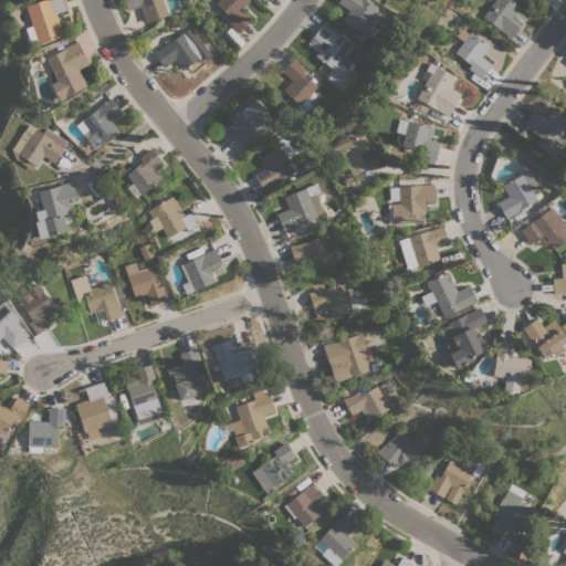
[(25,6),(42,0),(65,0),(72,20),(70,21),(66,9),(55,12),(63,35),(38,44),(25,6)]
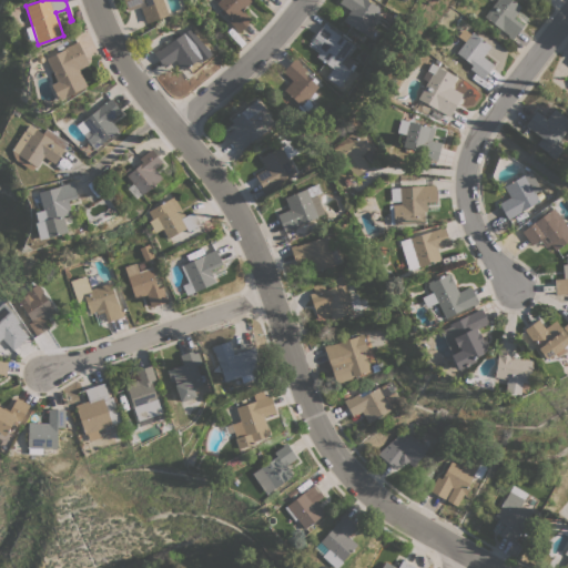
[(162,0),(169,14),(146,23),(140,7),(128,11),(124,1),(125,0),(162,0)]
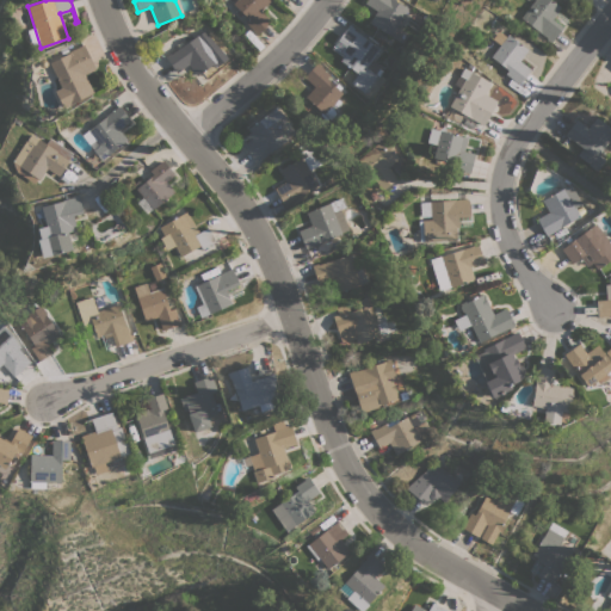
[(270,0),(260,11),(271,20),(258,35),(253,30),(254,30),(246,23),(248,19),(244,13),(241,16),(236,12),(239,10),(233,4),(235,0),(270,0)]
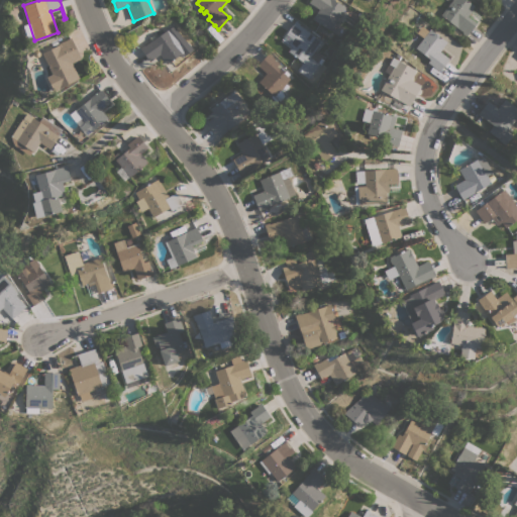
[(330,30),(312,19),(319,9),(309,2),(310,0),(334,0),(345,7),(330,30)]
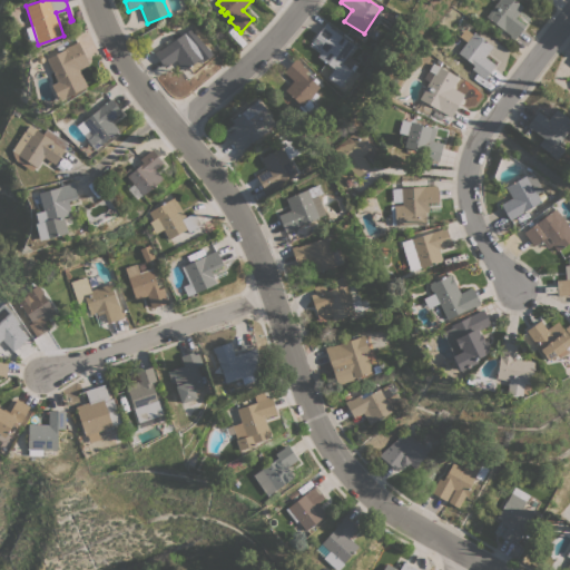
[(514,0),(523,7),(520,10),(521,11),(514,18),(524,26),(514,40),(510,37),(510,36),(487,16),(499,0),(514,0)]
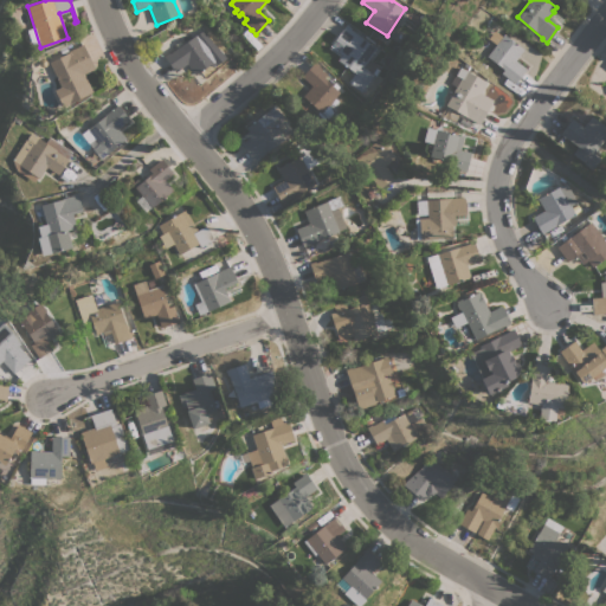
[(352,27),(350,28),(356,33),(356,34),(376,49),(369,59),(379,65),(372,73),(373,75),(361,92),(348,82),(355,72),(337,60),(341,55),(337,51),(342,45),(335,40),(346,24),(352,27)]
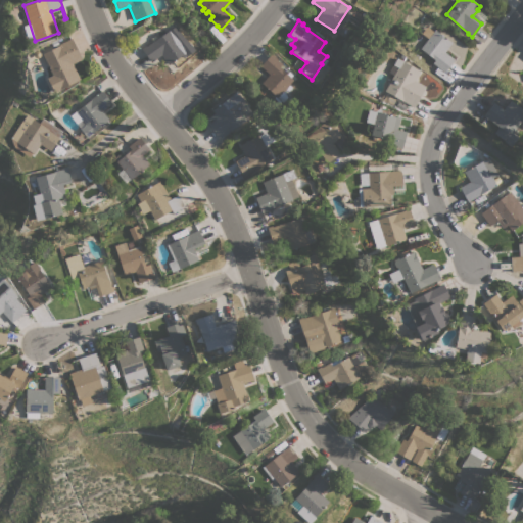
[(452,43),(444,52),(455,59),(444,73),(432,63),(435,59),(420,48),(428,38),(419,31),(424,24),(433,31),(435,30),(452,43)]
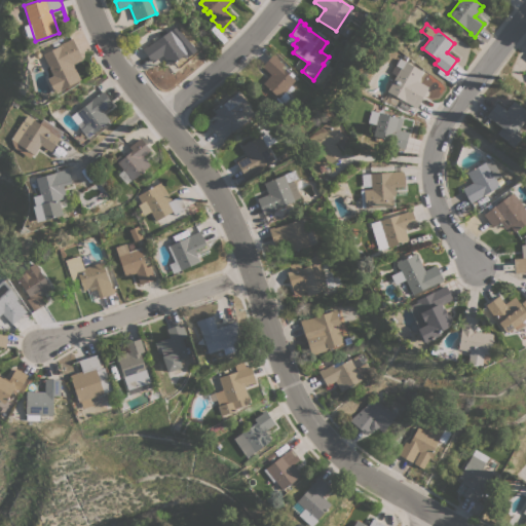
[(142,48),(147,45),(147,46),(171,30),(173,33),(180,28),(194,48),(168,65),(162,55),(152,63),(142,48)]
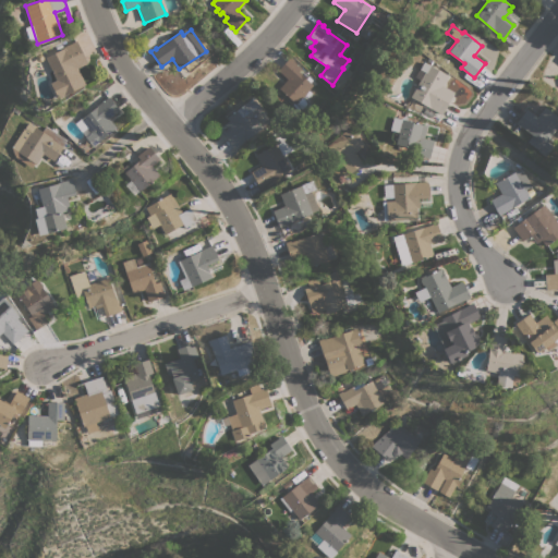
[(87,63),(77,69),(85,85),(58,98),(50,83),(56,80),(45,58),(63,48),(62,47),(76,40),(87,63)]
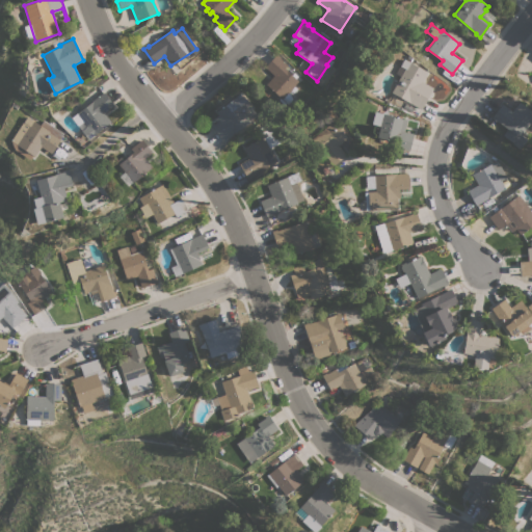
[(281,57),(280,58),(287,65),(285,68),(292,75),(294,73),(298,77),(296,79),(298,81),(294,85),(297,89),(292,96),(294,98),(288,105),(265,83),(273,75),(265,67),(276,54),(281,57)]
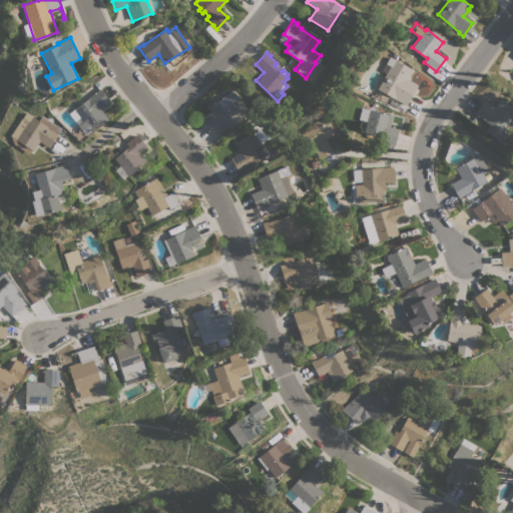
[(406,106),(401,103),(401,102),(378,89),(391,66),(386,63),(390,56),(412,69),(407,79),(418,84),(414,92),(406,106)]
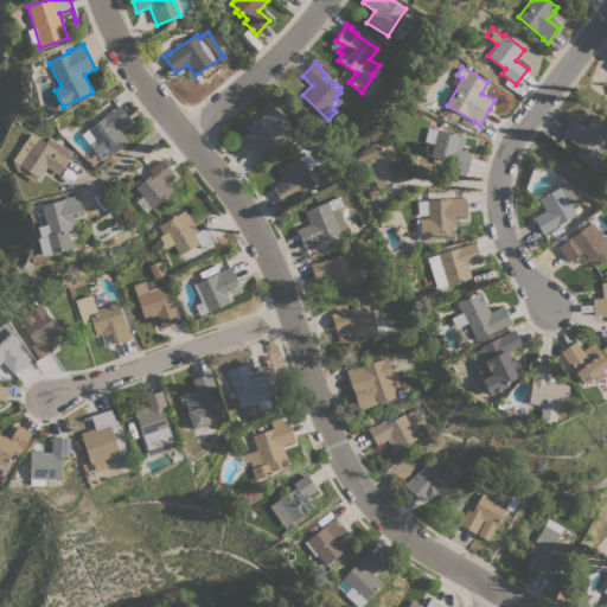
[(129,120),(119,128),(127,139),(100,159),(93,149),(100,145),(95,139),(89,144),(82,134),(106,115),(106,114),(119,104),(129,120)]
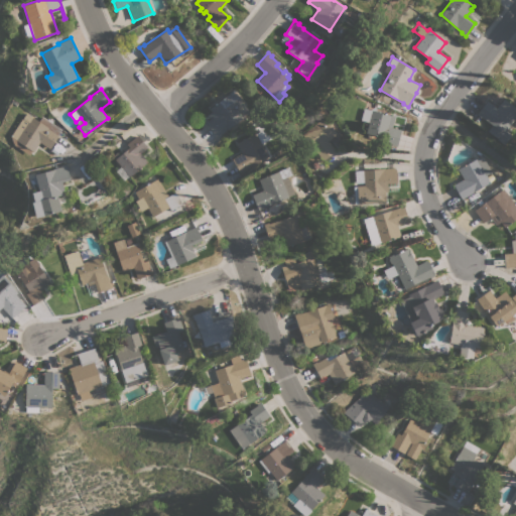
[(234,90),(244,104),(237,109),(243,117),(221,135),(217,138),(203,119),(212,112),(210,108),(234,90)]
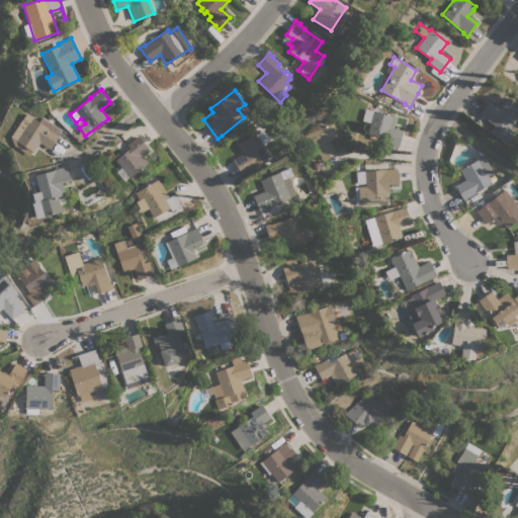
[(498,108),(506,99),(517,108),(517,117),(508,131),(514,136),(506,145),(503,142),(508,136),(484,116),(483,118),(478,114),(489,100),(498,108)]
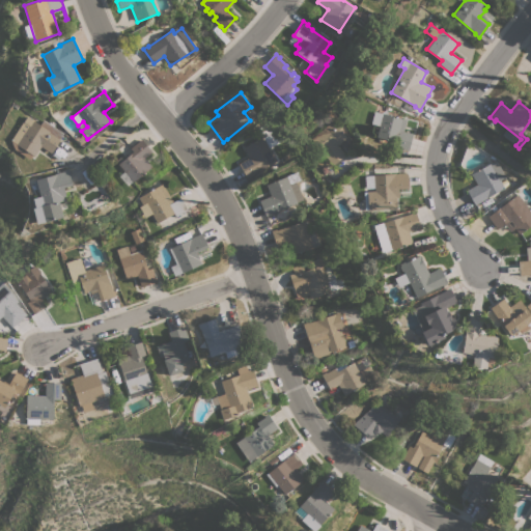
[(407,119),(403,131),(413,134),(409,149),(394,145),(395,142),(386,139),(386,143),(379,141),(380,138),(376,137),(380,126),(371,123),(374,111),(407,119)]
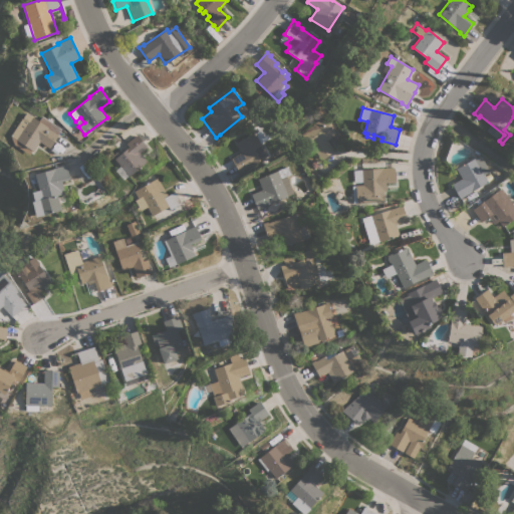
[(25,112),(49,129),(53,123),(61,129),(57,135),(58,135),(49,149),(39,142),(33,151),(32,151),(29,155),(14,145),(10,136),(25,112)]
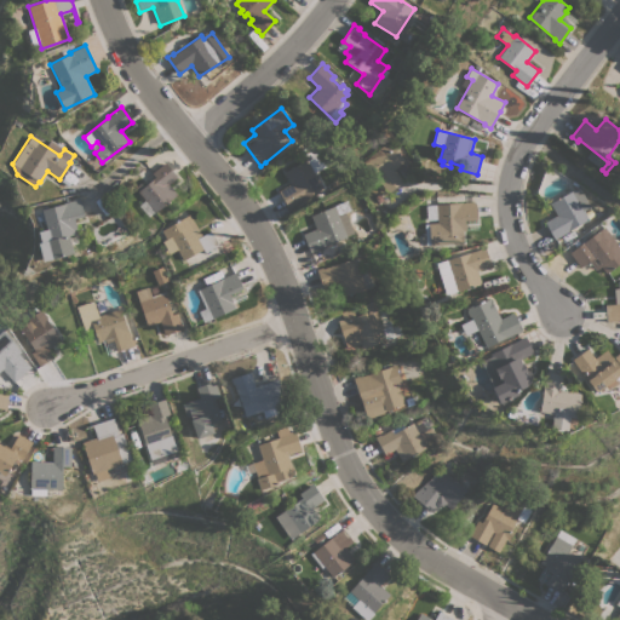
[(405,160),(394,170),(403,181),(388,194),(383,189),(385,188),(363,161),(389,141),(405,160)]
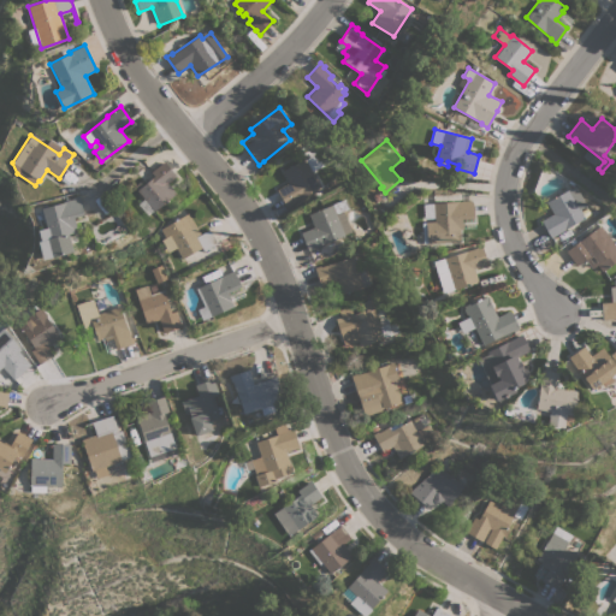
[(320,187),(286,206),(277,190),(289,183),(282,171),(304,158),(320,187)]
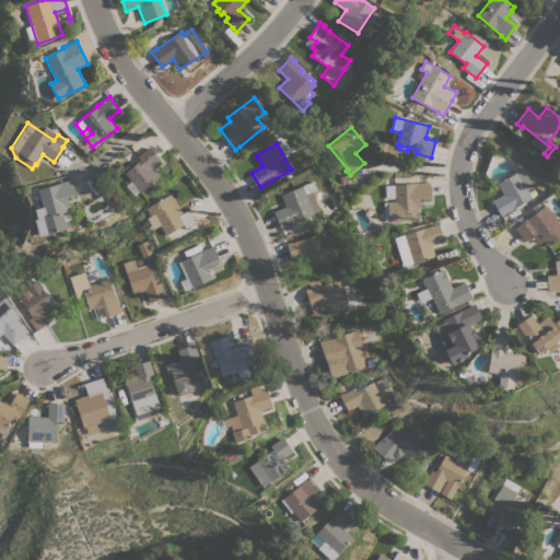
[(152,166),(160,175),(140,191),(121,170),(127,165),(129,168),(140,160),(138,156),(149,147),(160,160),(152,166)]
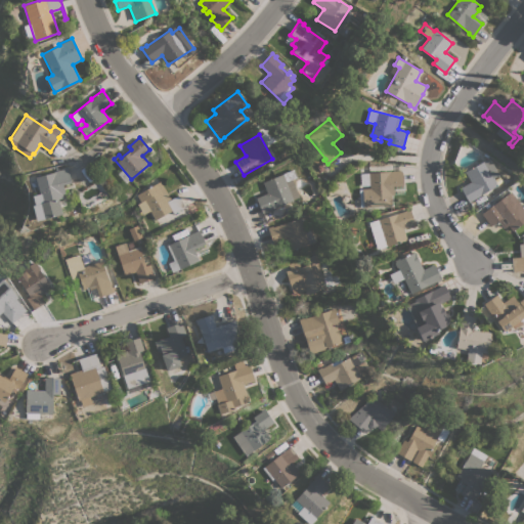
[(498,175),(493,178),(497,185),(469,202),(461,187),(471,181),(465,172),(484,161),(489,159),(498,175)]
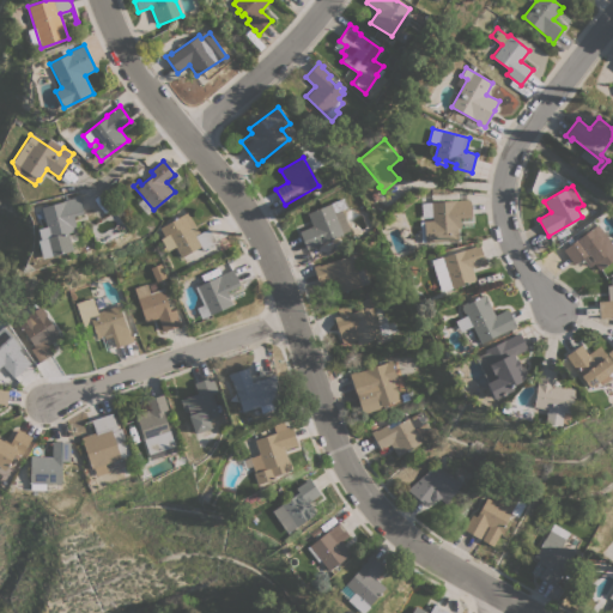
[(83,213),(73,216),(76,226),(72,228),(73,231),(68,232),(73,250),(42,259),(37,240),(41,240),(37,229),(46,226),(41,207),(64,201),(62,200),(73,198),(73,196),(78,195),(83,213)]
